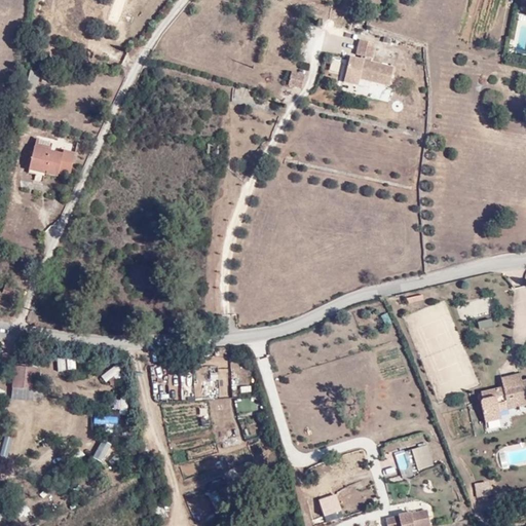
[(376,42),(361,39),(358,53),(364,55),(363,59),(350,55),(344,78),(359,81),(360,77),(389,83),(395,66),(371,59),(376,42)]
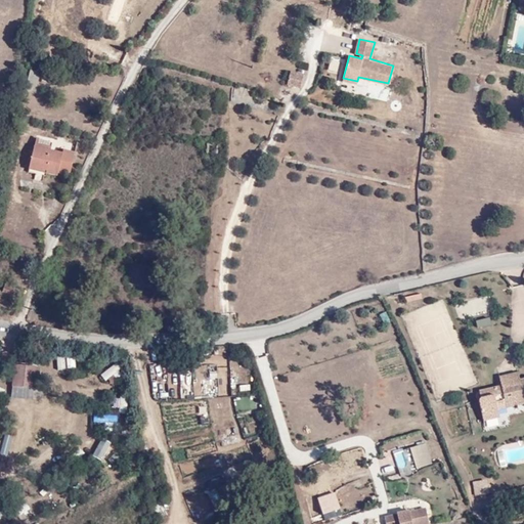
[(329,60),(328,71),(338,73),(339,61),(329,60)]
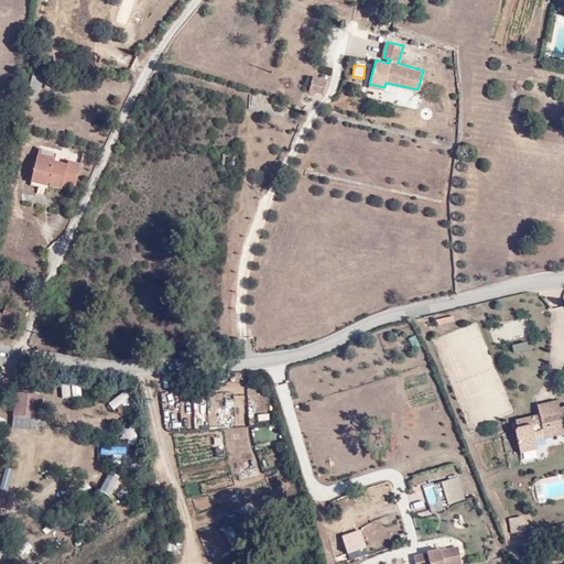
[(314,89),(325,91),(328,79),(317,77),(314,89)]
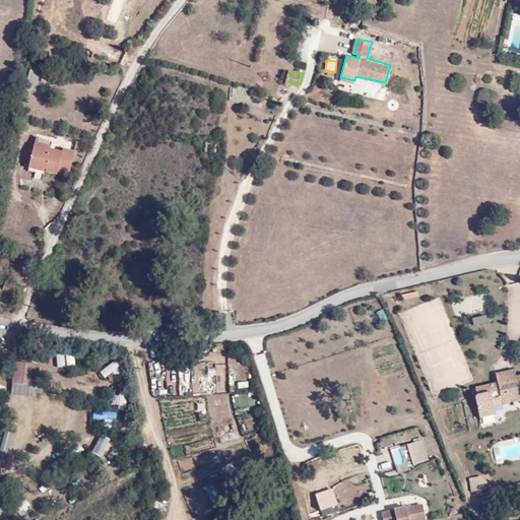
[(40,144),(35,165),(51,169),(51,172),(61,175),(62,172),(72,175),(78,152),(67,149),(66,152),(40,144)]
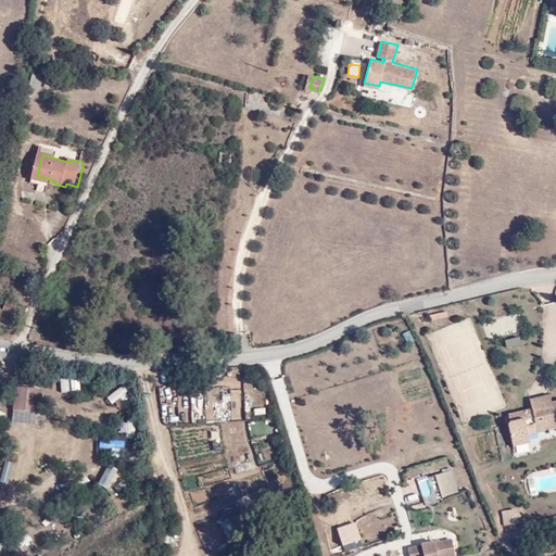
[(449,311),(430,315),(431,321),(450,316),(449,311)]
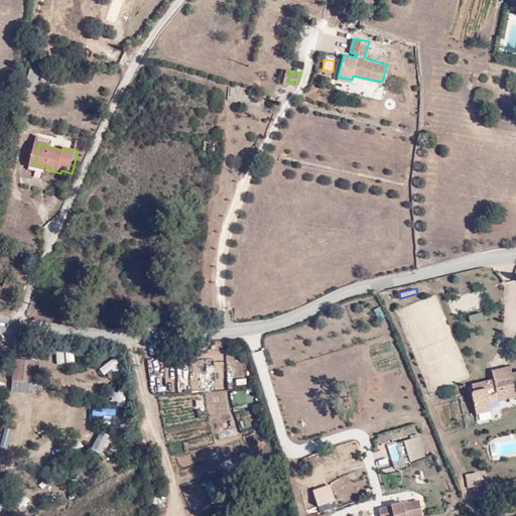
[(376,318),(383,317),(381,307),(374,308),(376,318)]
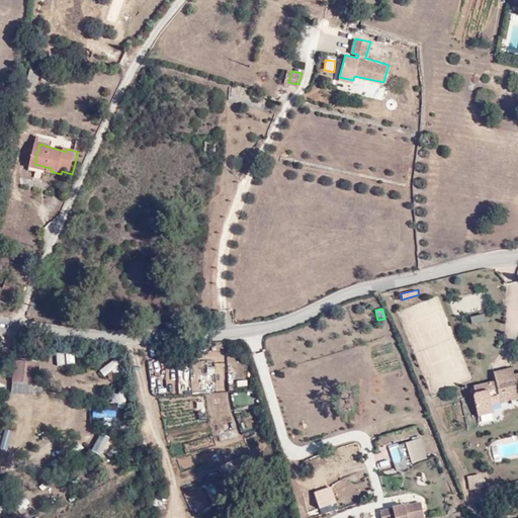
[(484,313),(472,316),(473,323),(485,321),(484,313)]
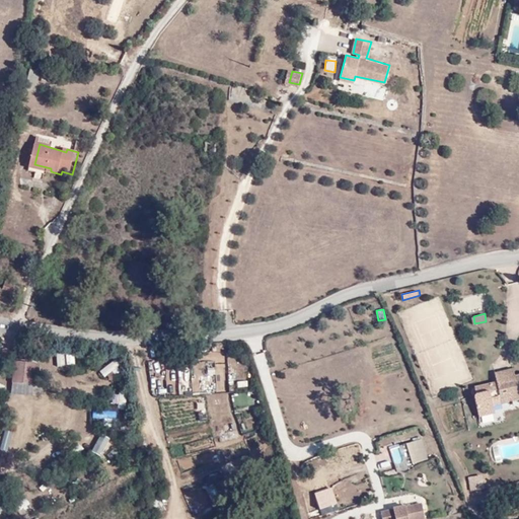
[(56,353),(56,363),(71,364),(71,354),(56,353)]
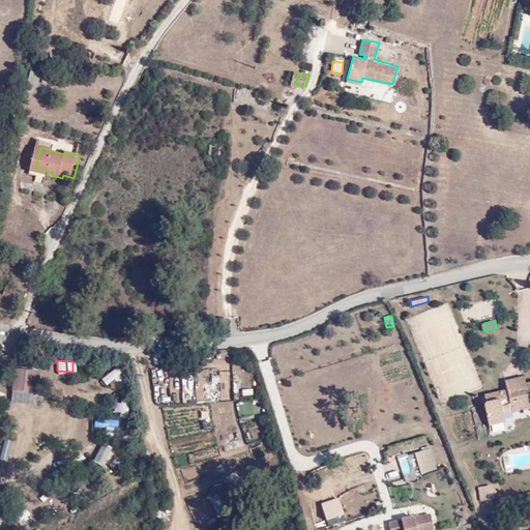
[(107,385),(122,373),(116,366),(101,379),(107,385)]
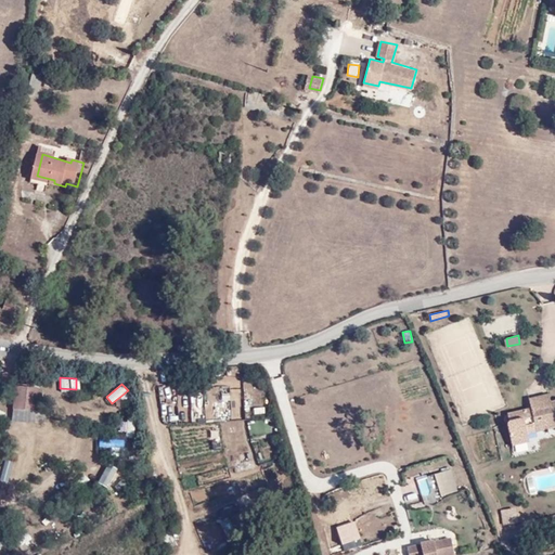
[(14,408),(37,410),(39,388),(16,386),(14,408)]
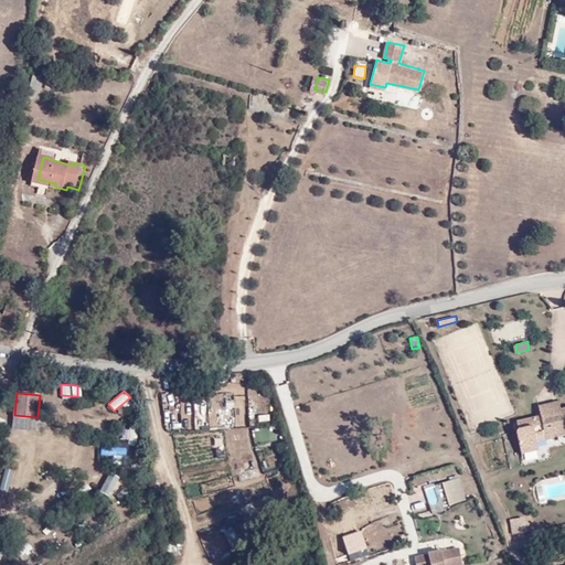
[(558,412),(558,408),(556,400),(536,405),(539,413),(540,416),(558,412)]
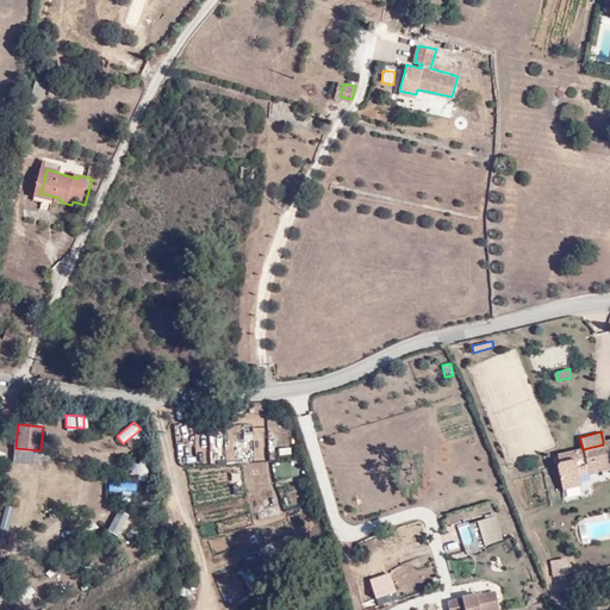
[(583,449),(582,446),(559,453),(560,461),(555,462),(562,490),(583,484),(582,477),(609,468),(609,439),(603,441),(603,444),(583,449)]
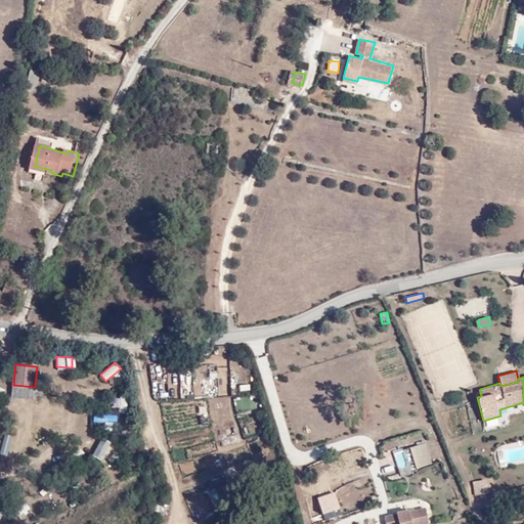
[(13,385),(12,395),(34,398),(35,387),(13,385)]
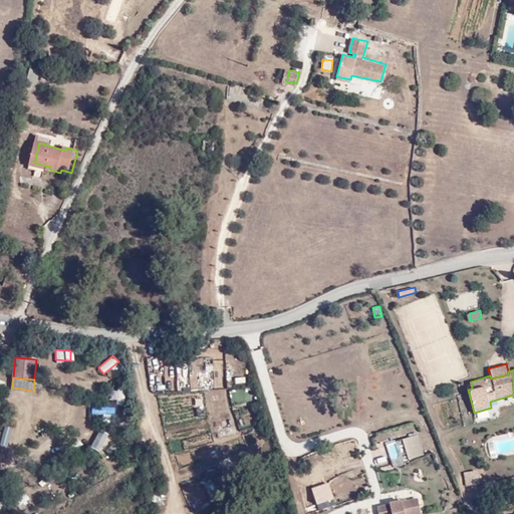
[(115,405),(123,406),(124,389),(116,389),(115,405)]
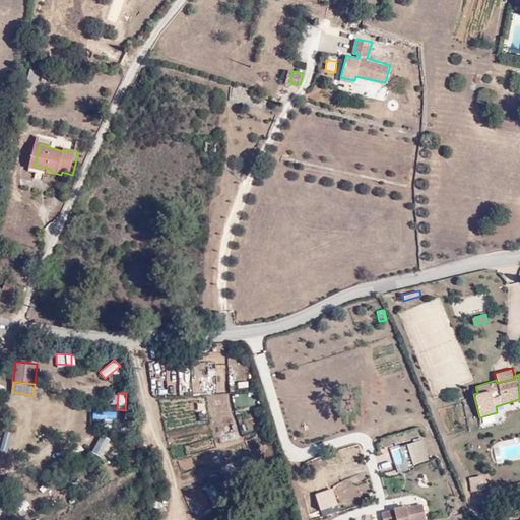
[(116,420),(117,411),(91,411),(91,419),(116,420)]
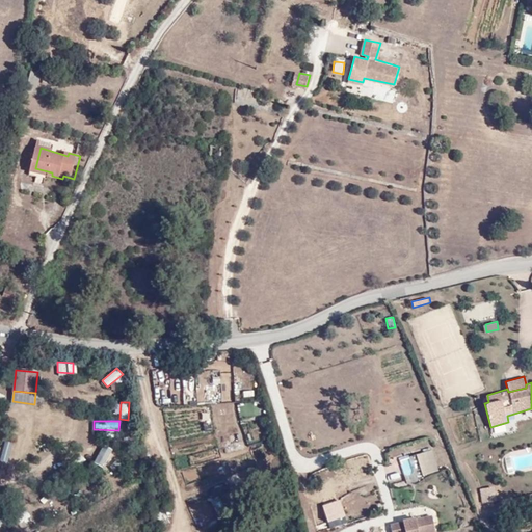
[(0,455),(0,460),(7,463),(14,444),(4,441),(0,455)]
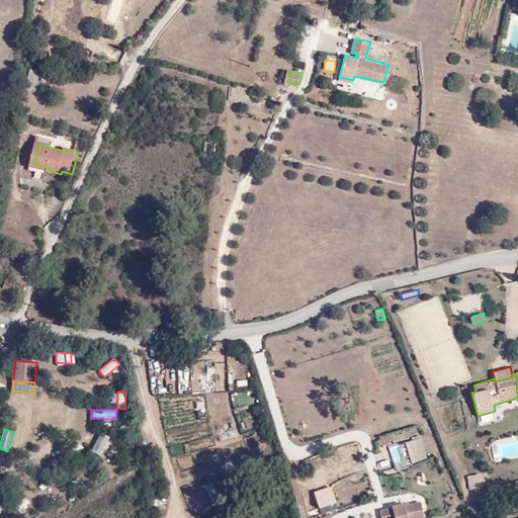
[(102,456),(112,445),(100,435),(91,446),(102,456)]
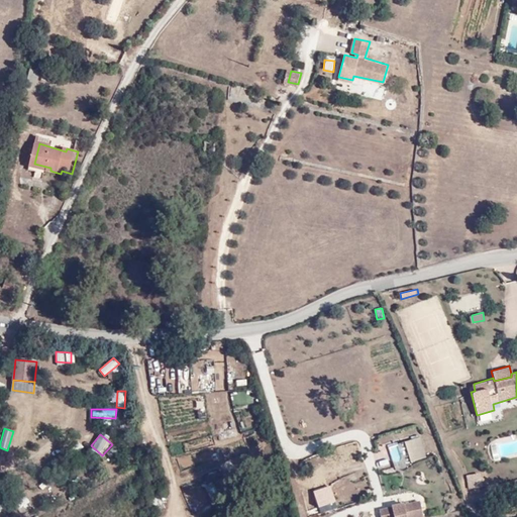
[(419,437),(404,442),(411,462),(426,457),(419,437)]
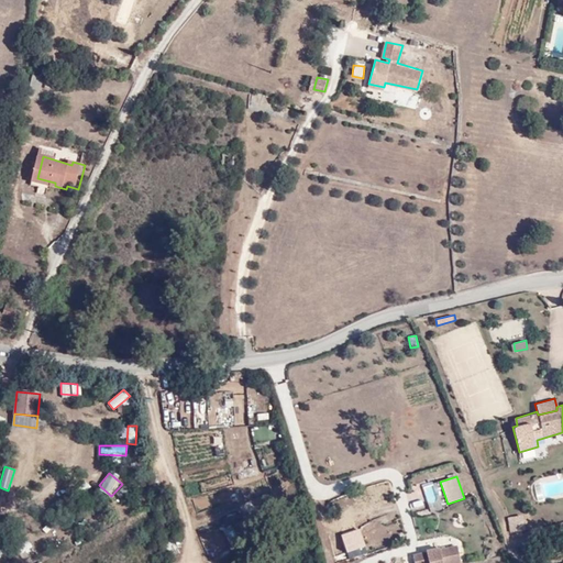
[(438,482),(422,488),(430,508),(445,501),(438,482)]
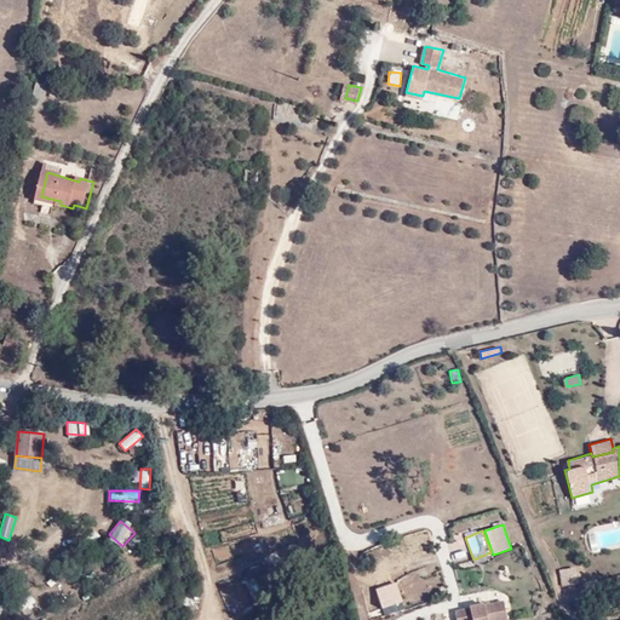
[(577,585),(574,570),(558,573),(561,587),(577,585)]
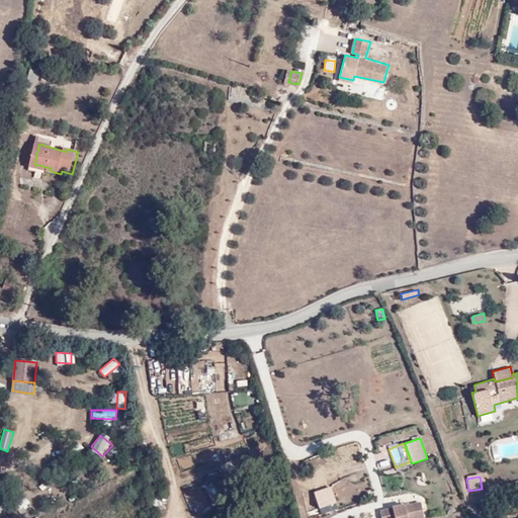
[(335,497),(309,505),(312,517),(338,509),(335,497)]
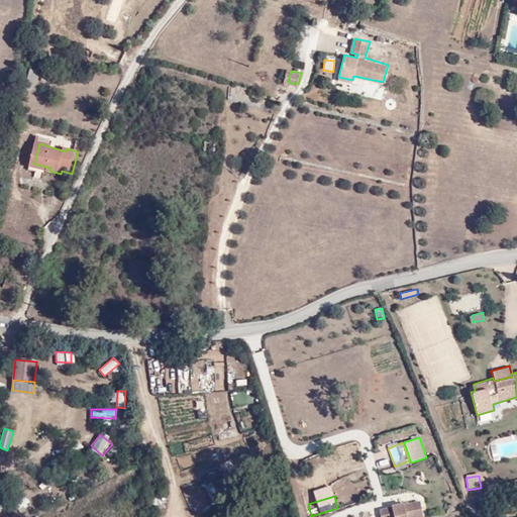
[(392,508),(380,510),(381,516),(421,516),(419,502),(404,505),(404,504),(392,507),(392,508)]
